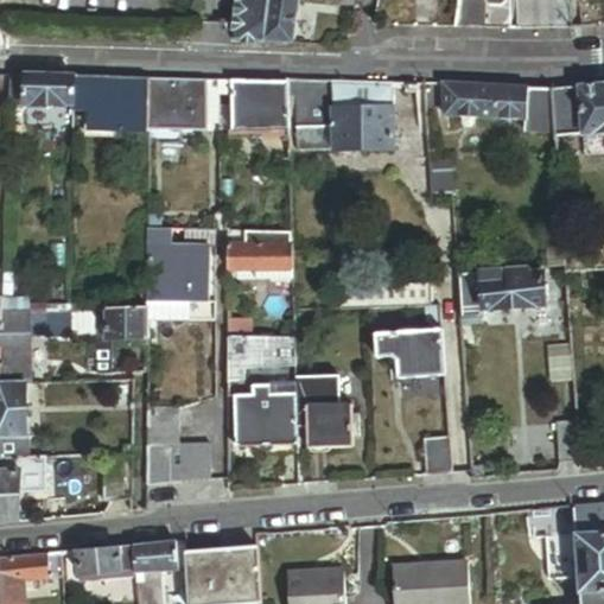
[(258,38),(264,0),(230,0),(226,35),(258,38)]
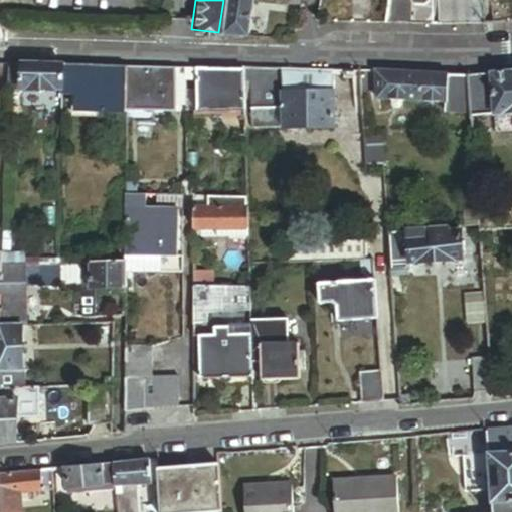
[(223,0),(218,32),(245,35),(249,0),(223,0)]
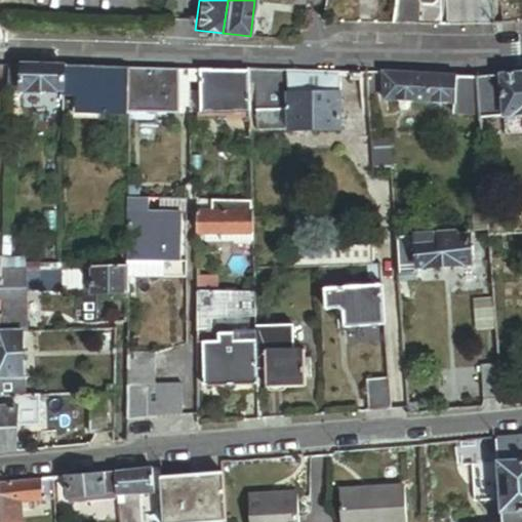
[(357,0),(354,23),(370,23),(374,0),(357,0)]
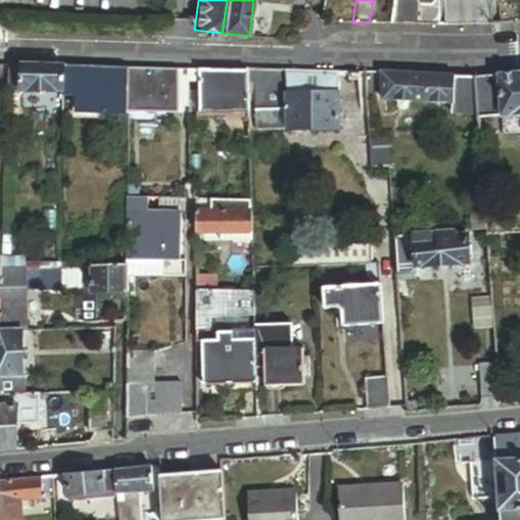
[(388,24),(434,25),(433,0),(430,3),(420,3),(417,0),(392,0),(388,24)]
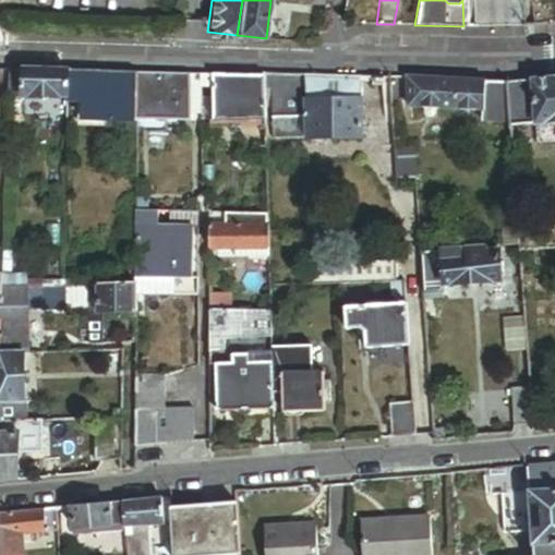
[(494,26),(521,24),(517,0),(470,0),(470,26),(494,26)]
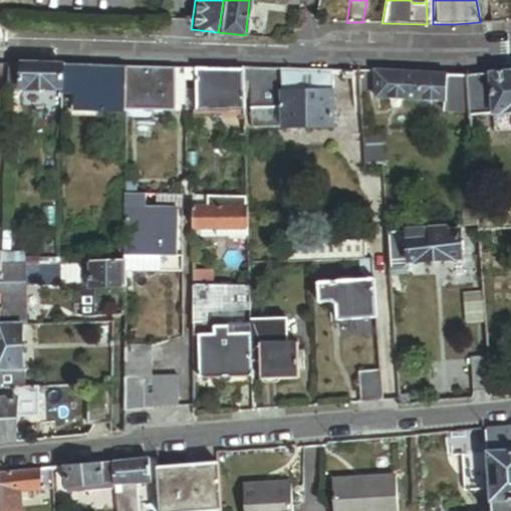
[(20,71),(20,61),(11,61),(10,74),(18,74),(18,73),(20,71)]
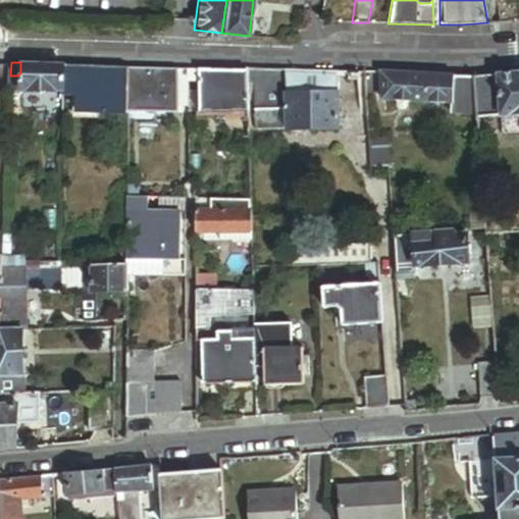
[(61,63),(20,62),(20,72),(18,74),(18,75),(19,79),(20,81),(20,86),(60,89),(61,63)]
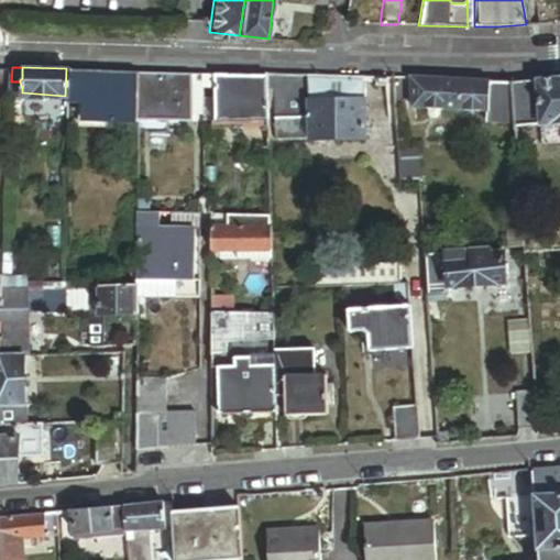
[(136,70),(66,68),(65,96),(65,98),(83,100),(81,120),(138,123),(138,118),(136,70)]
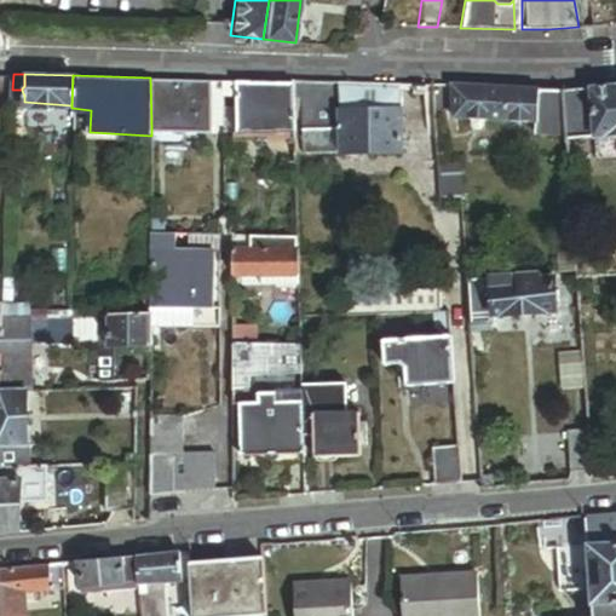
[(207,79),(150,78),(151,130),(208,127),(208,96),(207,79)]
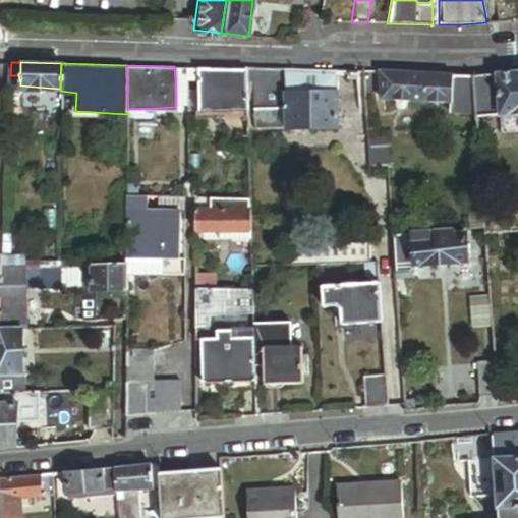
[(285,66),(263,65),(263,83),(285,83),(285,66)]
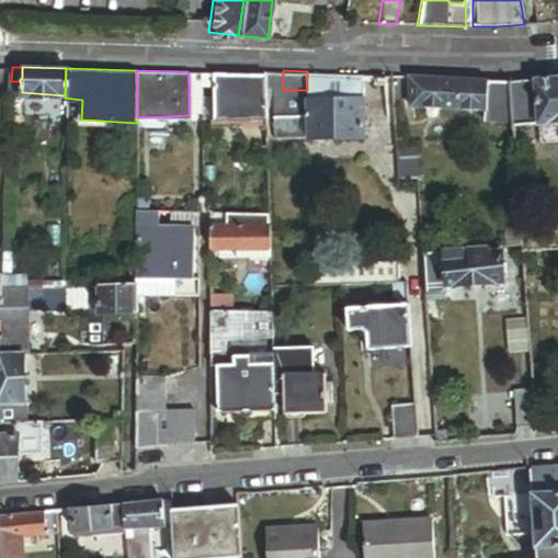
[(198,71),(188,71),(189,87),(198,87),(198,71)]
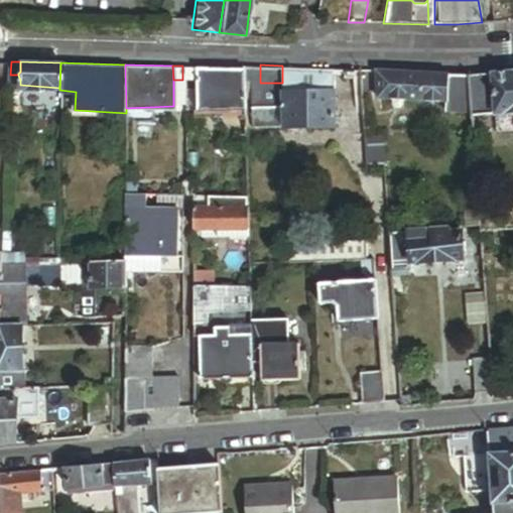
[(333,68),(282,66),(282,83),(282,88),(334,87),(333,68)]
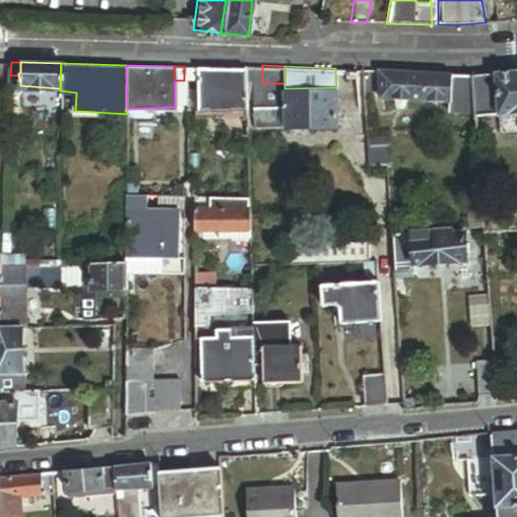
[(197,114),(247,117),(246,68),(196,67),(197,114)]
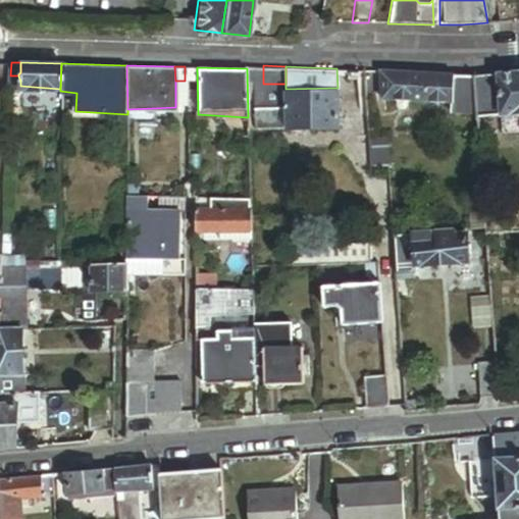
[(518,68),(498,70),(501,111),(518,109),(518,68)]
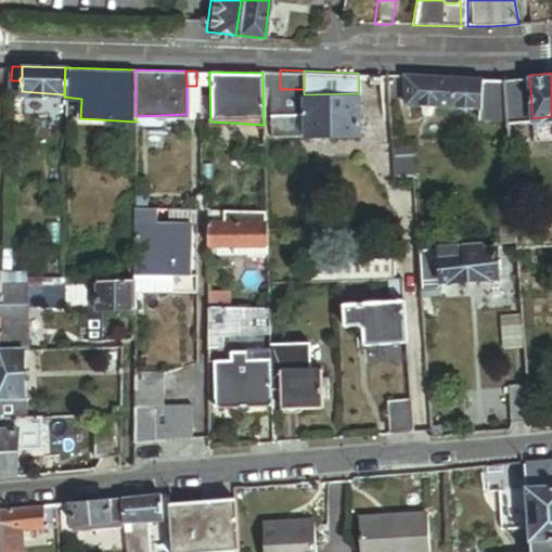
[(405,74),(407,104),(451,105),(452,76),(405,74)]
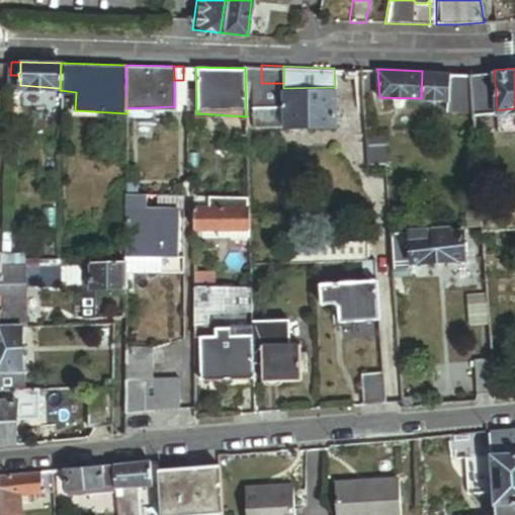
[(471,72),(474,100),(475,112),(497,110),(494,70),(471,72)]
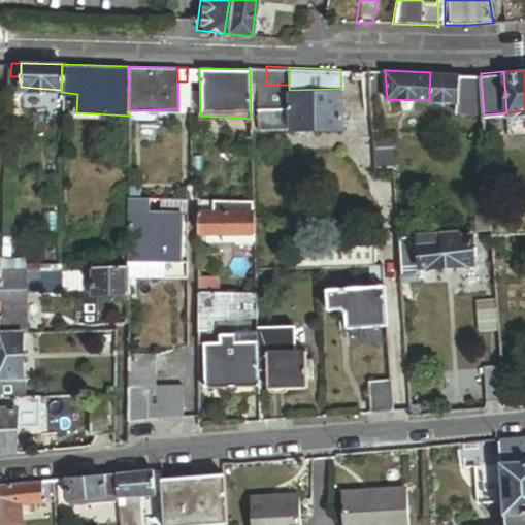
[(441,101),(443,72),(430,72),(429,100),(441,101)]
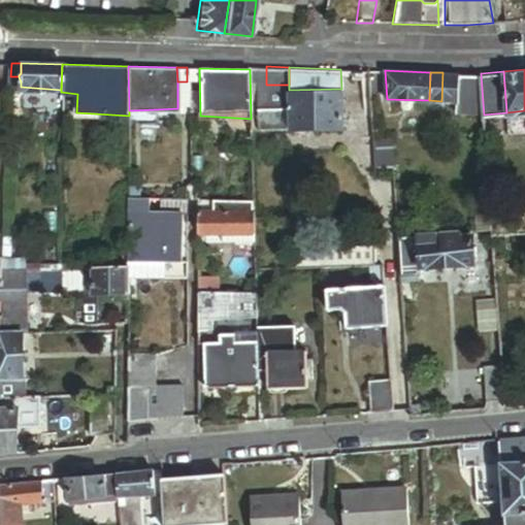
[(460,73),(443,72),(441,101),(458,101),(459,101),(460,73)]
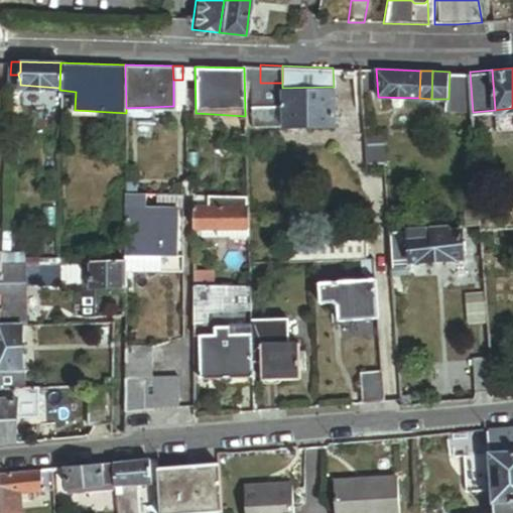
[(472,100),(470,72),(450,72),(449,99),(470,100),(472,100)]
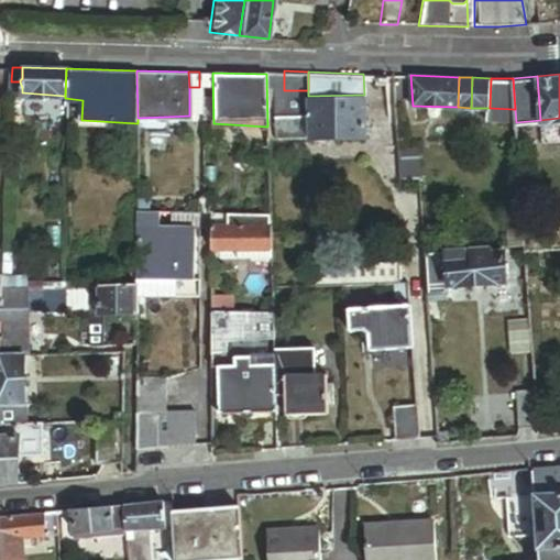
[(20,81),(11,81),(10,92),(22,92),(22,87),(21,85),(20,81)]
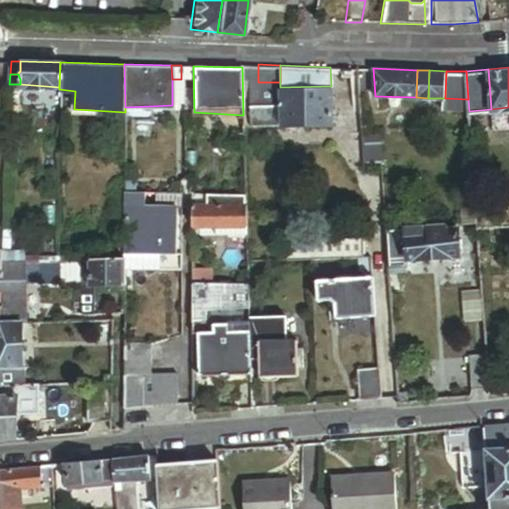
[(181,79),(172,79),(172,105),(182,105),(181,79)]
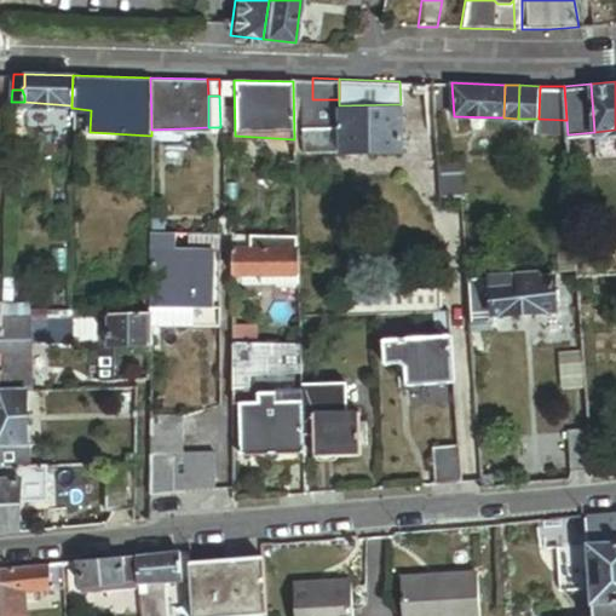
[(312,99),(303,99),(303,125),(340,125),(339,105),(339,99),(312,99)]
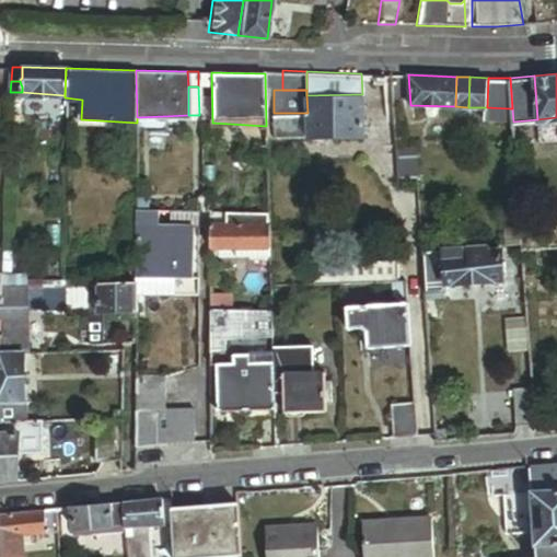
[(363,135),(362,94),(306,95),(308,113),(308,135),(363,135)]
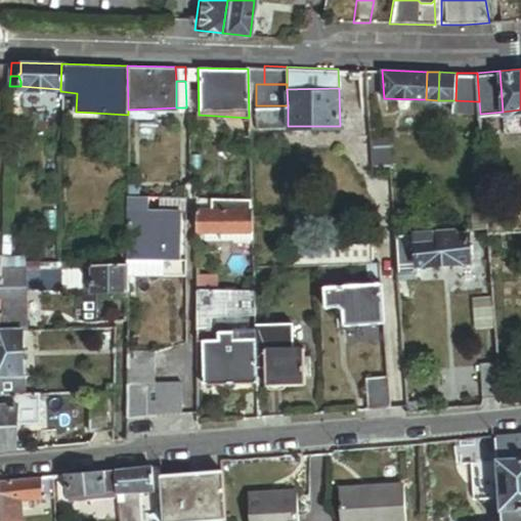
[(477,101),(456,100),(454,100),(454,111),(478,111),(477,101)]
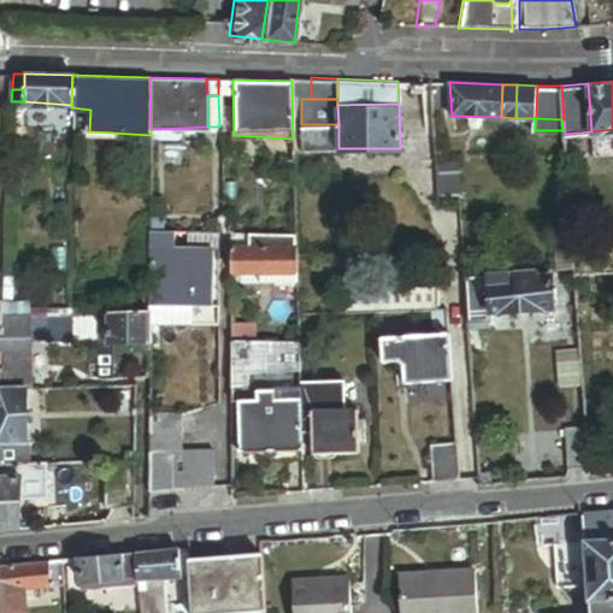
[(301,148),(339,148),(339,124),(301,124),(301,148)]
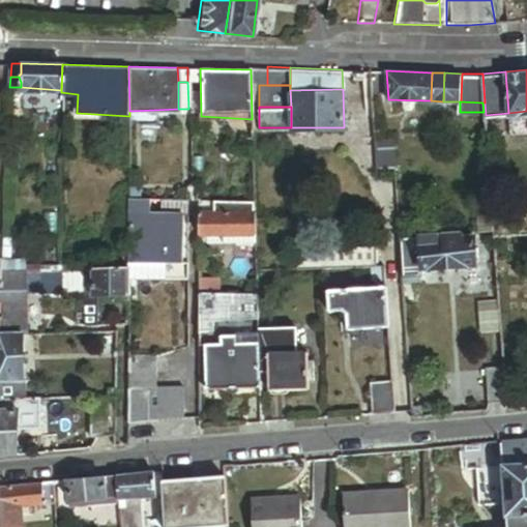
[(393,137),(376,138),(378,167),(396,165),(393,137)]
